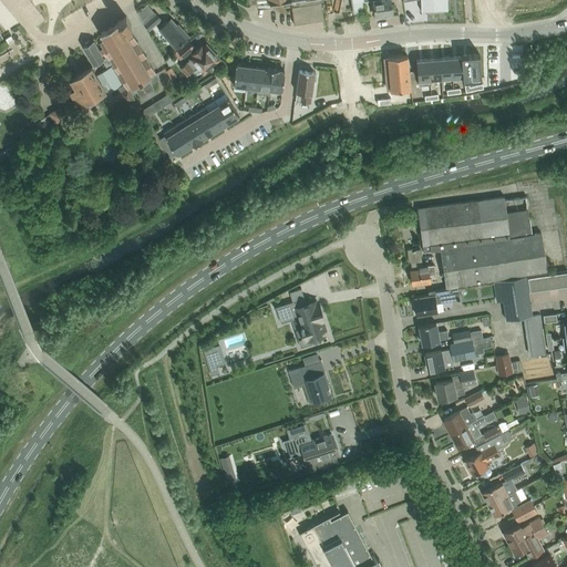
[(256,0),(257,3),(284,0),(290,0),(295,24),(325,19),(320,0),(256,0)]
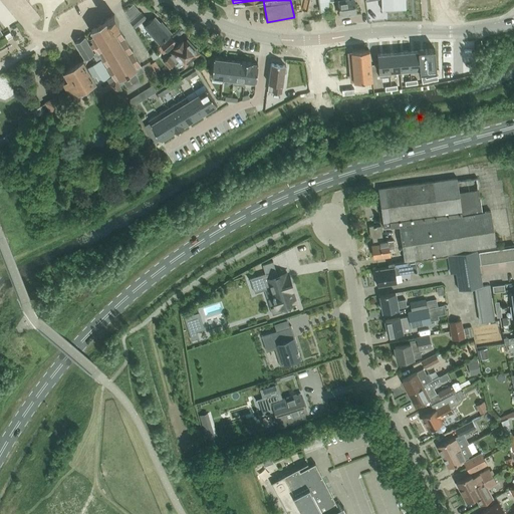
[(354,0),(329,0),(330,1),(338,0),(340,15),(340,14),(355,12),(356,12),(354,2),(354,0)]
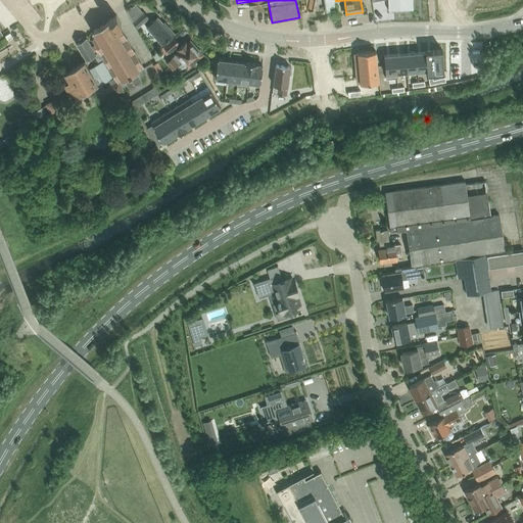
[(143,12),(133,21),(138,27),(148,17),(143,12)]
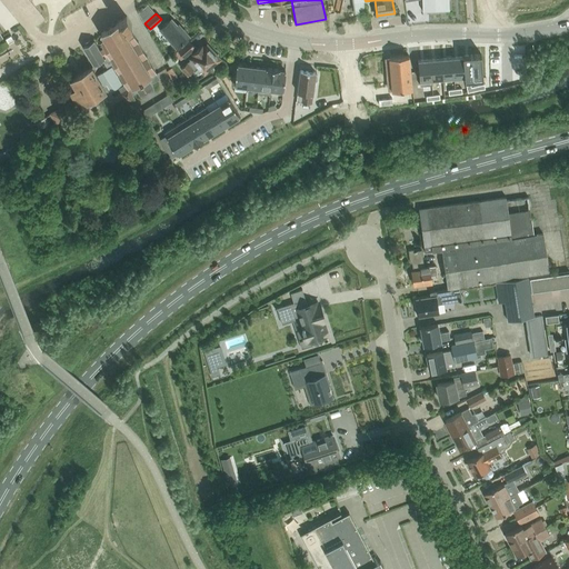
[(87,45),(83,47),(93,65),(92,67),(93,70),(98,63),(99,63),(100,62),(101,62),(101,61),(101,60),(105,58),(103,62),(106,68),(113,63),(126,83),(118,87),(121,92),(120,92),(120,93),(113,97),(110,91),(122,83),(112,66),(97,75),(97,76),(98,77),(102,85),(103,87),(105,88),(106,90),(112,102),(123,96),(127,102),(135,98),(131,93),(139,89),(141,90),(143,92),(145,93),(146,93),(149,92),(151,91),(152,90),(152,89),(153,85),(152,82),(152,81),(159,78),(157,73),(129,27),(132,26),(131,25),(127,16),(118,21),(118,22),(101,32),(102,35),(101,36),(100,37),(100,39),(100,40),(100,41),(101,42),(100,42),(103,48),(100,49),(95,40),(91,42),(89,40),(86,42),(87,45)]
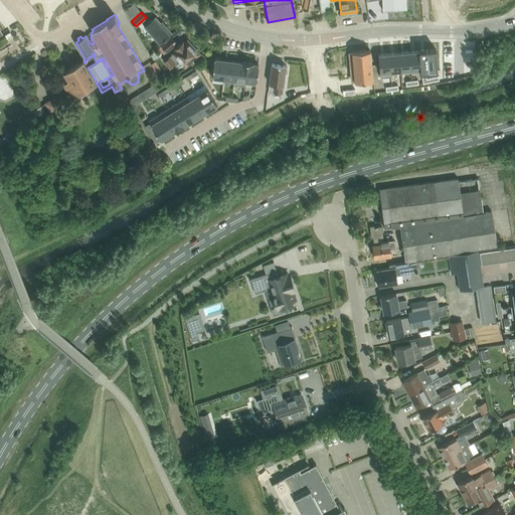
[(160,42),(163,39),(164,39),(166,38),(165,37),(171,32),(166,26),(164,27),(155,17),(145,26),(160,42)]
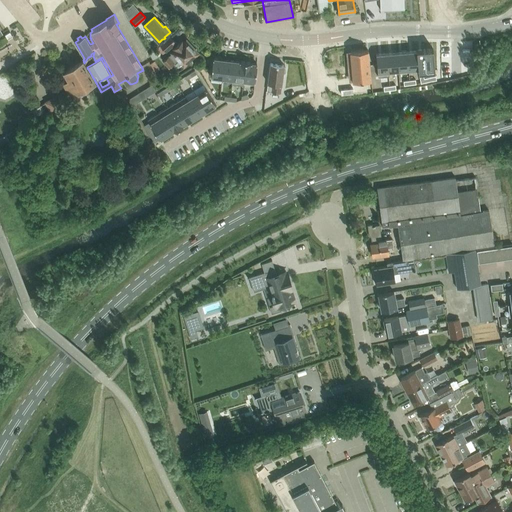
[(171,36),(157,47),(162,53),(176,41),(171,36)]
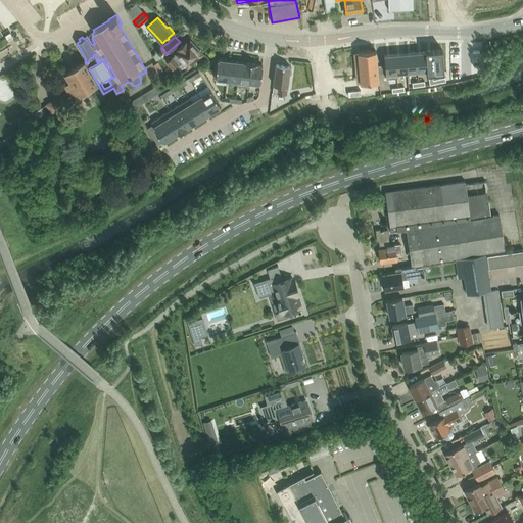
[(185,42),(178,49),(179,50),(177,52),(177,53),(173,57),(172,57),(167,61),(173,67),(174,68),(178,63),(183,59),(188,65),(201,53),(200,52),(200,50),(198,47),(195,47),(190,41),(187,44),(187,43),(185,42)]
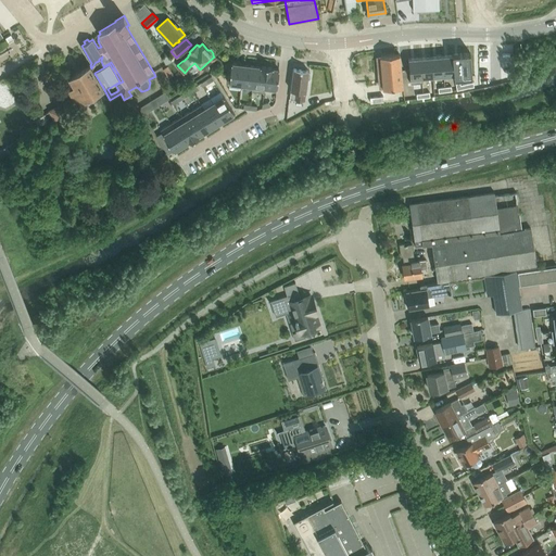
[(455,77),(474,76),(471,51),(454,53),(455,72),(455,77)]
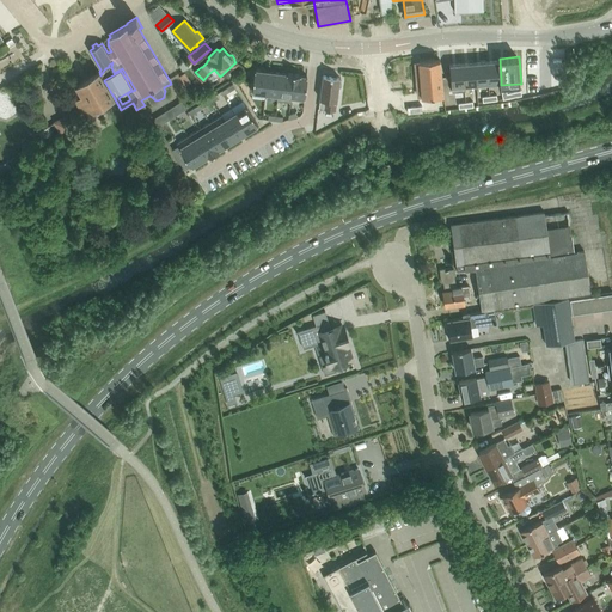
[(440,59),(418,61),(422,97),(439,95),(444,95),(441,68),(440,59)]
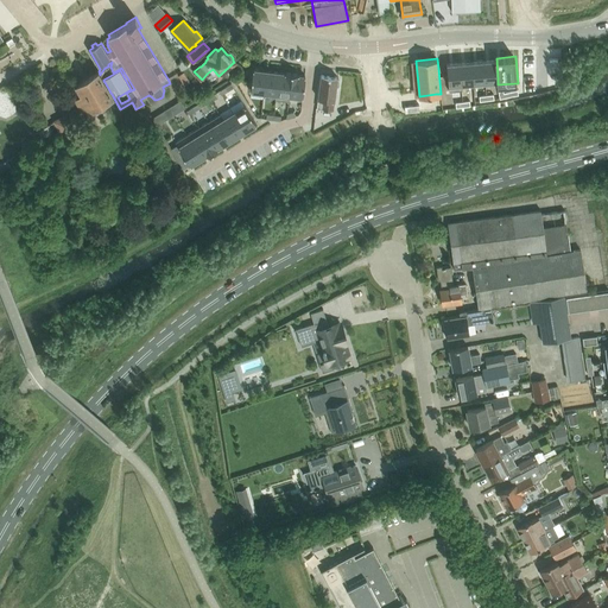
[(486,80),(483,58),(472,59),(474,81),(486,80)]
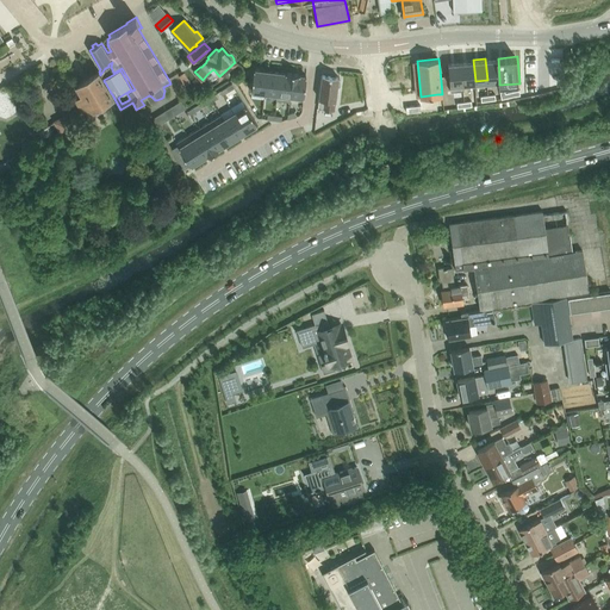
[(499,79),(498,58),(485,58),(487,80),(499,79)]
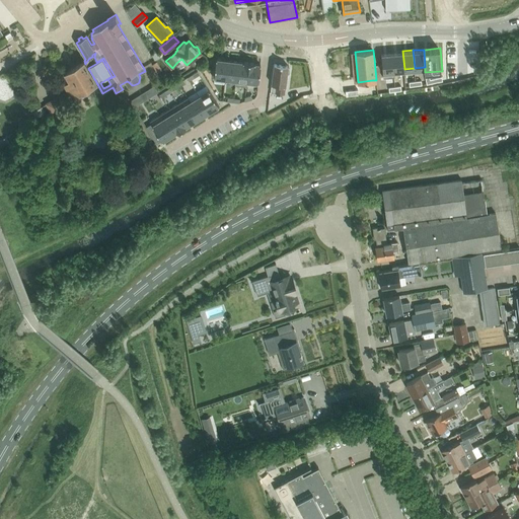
[(404,69),(402,51),(392,52),(393,70),(404,69)]
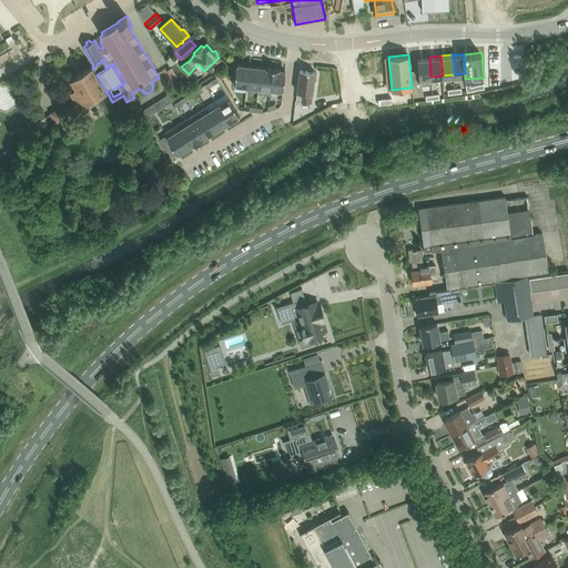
[(430,77),(429,57),(418,57),(419,68),(412,69),(413,87),(421,85),(419,77),(430,77)]
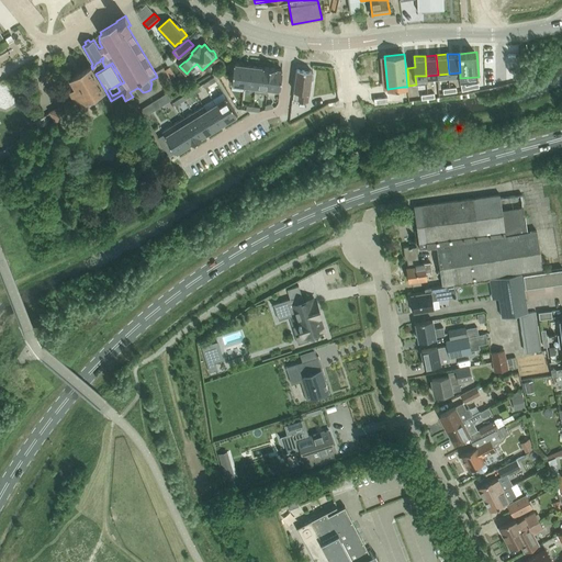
[(234,63),(232,83),(243,85),(246,64),(234,63)]
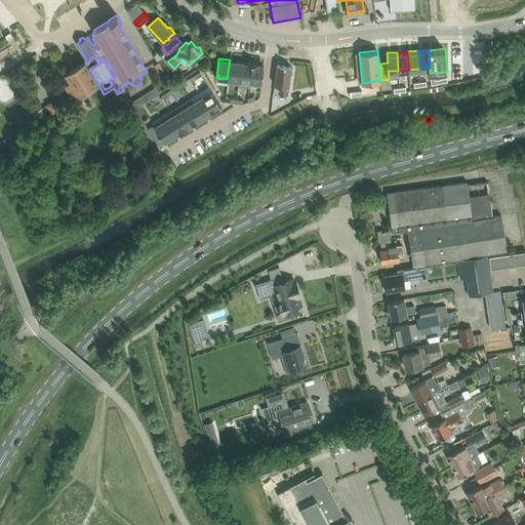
[(230,59),(227,79),(238,81),(241,62),(230,59)]
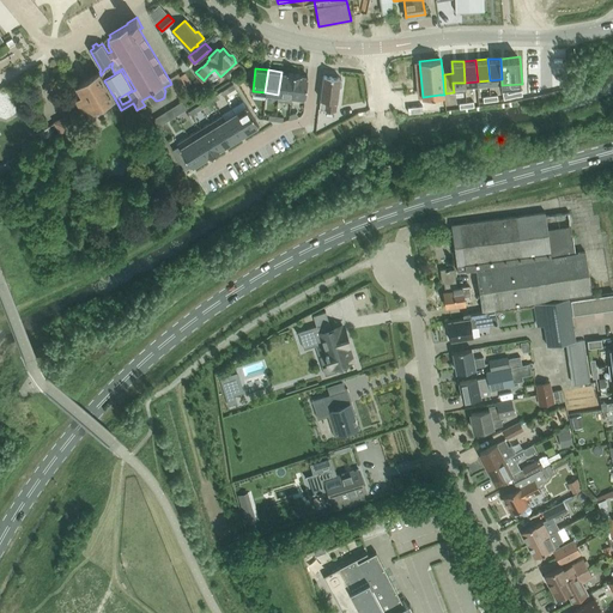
[(114,97),(105,83),(98,72),(77,85),(82,95),(76,98),(83,108),(86,114),(114,97)]
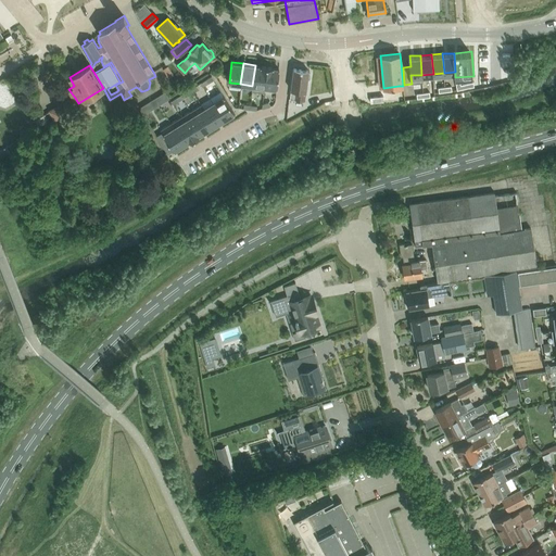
[(252,86),(252,90),(263,92),(264,87),(267,66),(255,65),(252,86)]
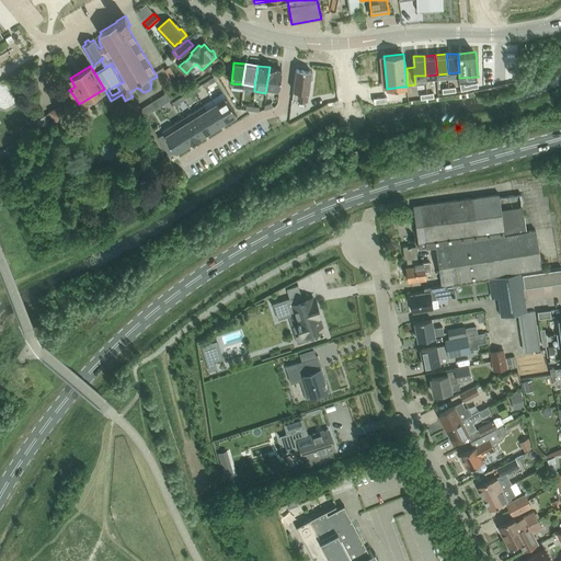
[(173,80),(179,77),(173,68),(169,70),(173,80)]
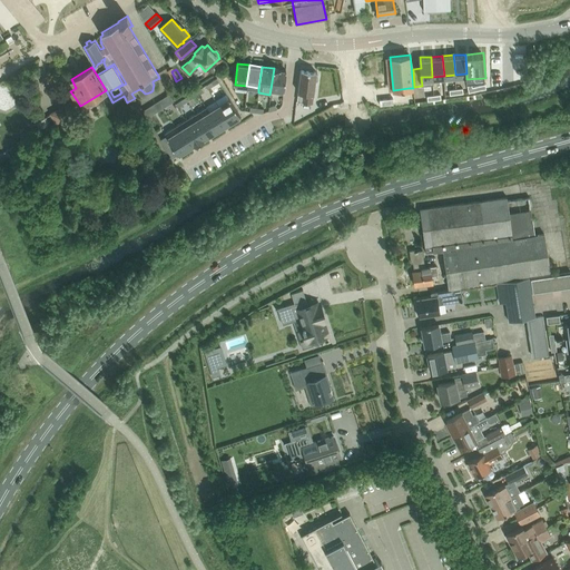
[(284,91),(287,71),(282,70),(275,69),(272,89),(284,91)]
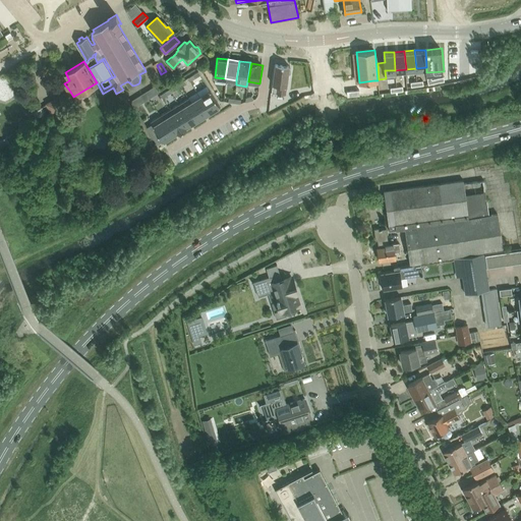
[(275,64),(271,93),(285,95),(288,74),(289,74),(290,73),(291,69),(290,68),(289,67),(289,66),(275,64)]
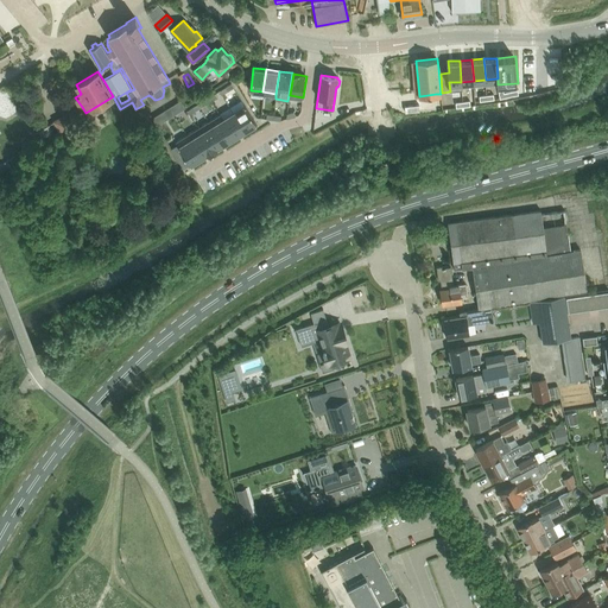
[(20,113),(12,94),(2,97),(6,106),(4,106),(8,118),(20,113)]
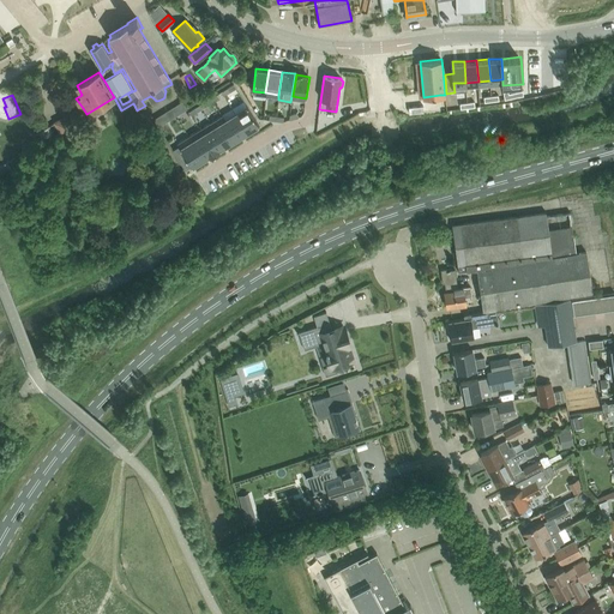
[(244,101),(232,107),(235,113),(247,132),(258,125),(247,107),(244,101)]
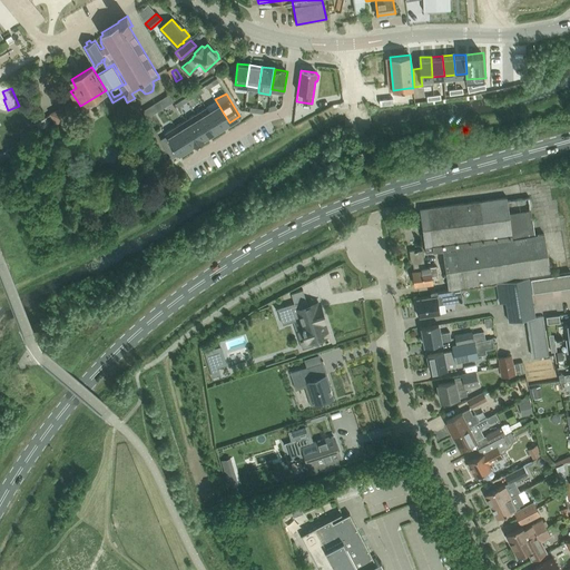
[(165,96),(159,100),(160,102),(164,107),(169,104),(165,96)]
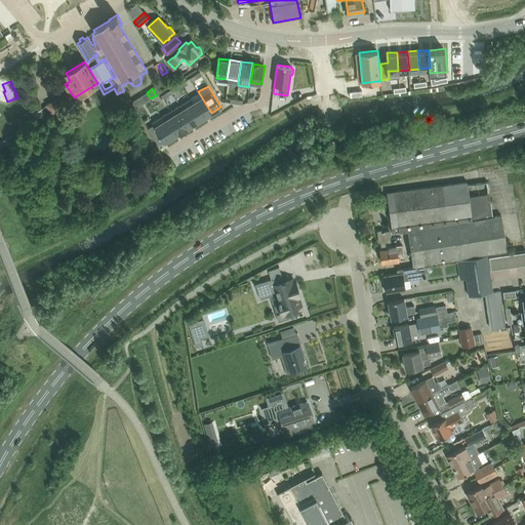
[(140,95),(131,102),(135,108),(151,98),(150,98),(148,94),(147,92),(140,95)]
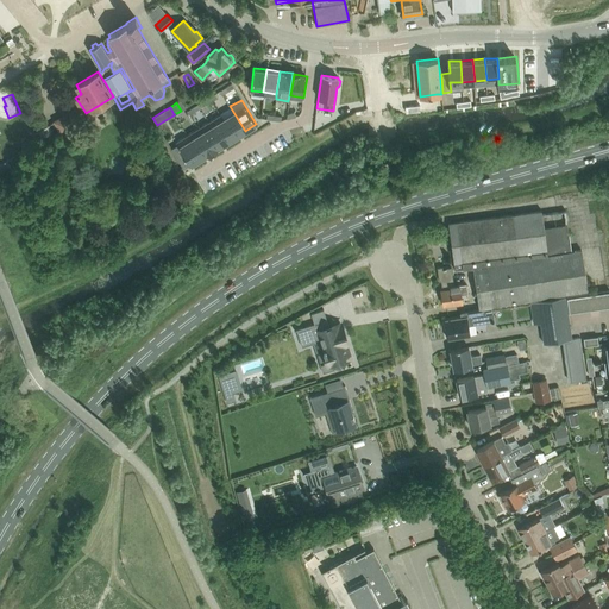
[(233,112),(223,119),(234,138),(245,131),(233,112)]
